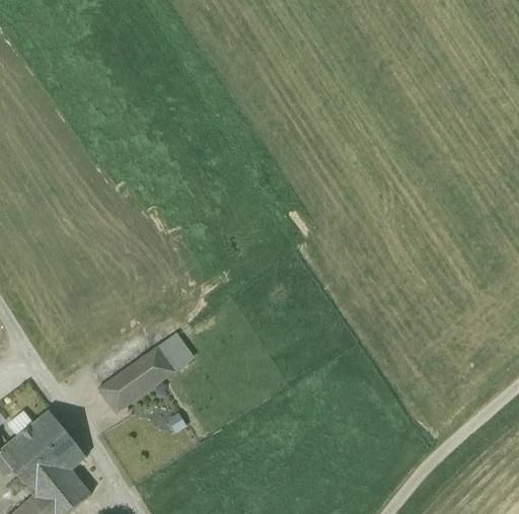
[(173,336),(158,347),(173,369),(190,358),(173,336)]
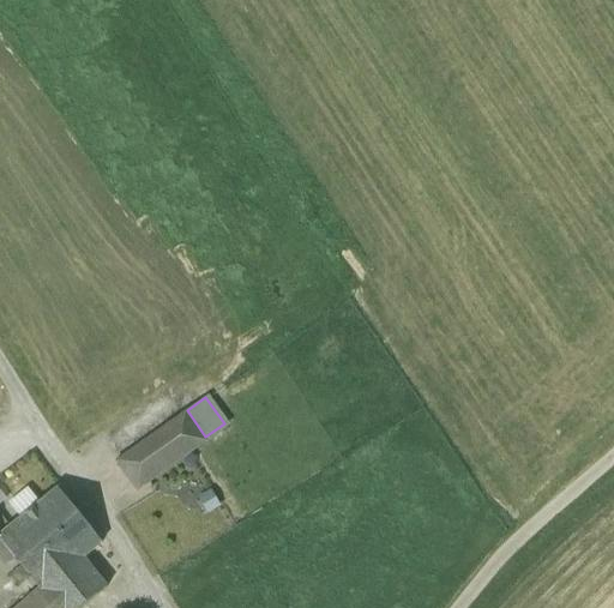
[(206,438),(205,437),(187,410),(186,408),(138,441),(160,470),(206,438)]
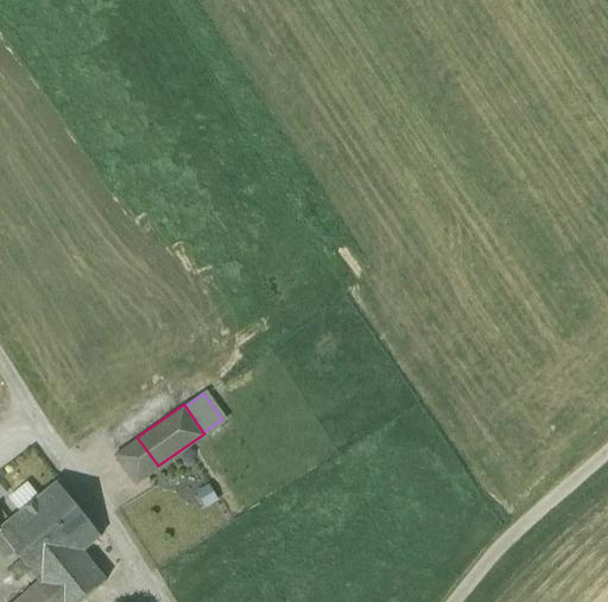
[(135,482),(158,466),(137,437),(114,452),(135,482)]
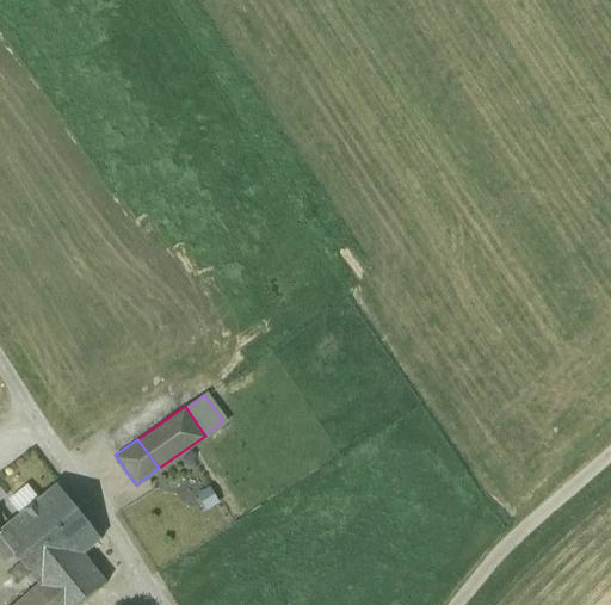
[(0,529),(0,530),(0,531),(12,547),(39,582),(84,551),(102,537),(57,482),(39,497),(28,482),(10,498),(22,512),(0,529)]
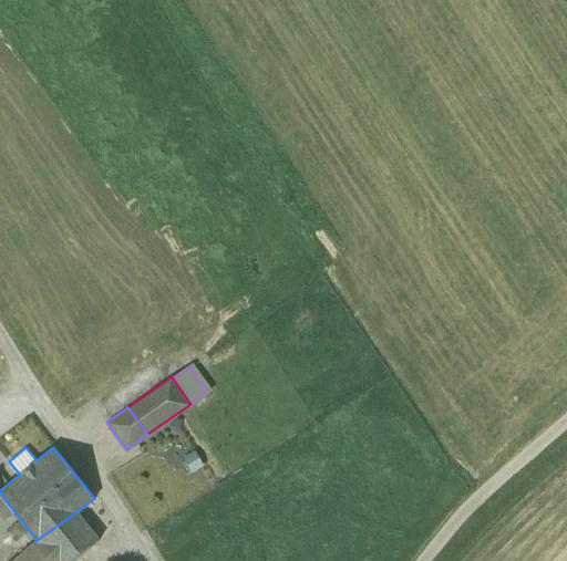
[(11,507),(0,492),(0,510),(2,513),(11,507)]
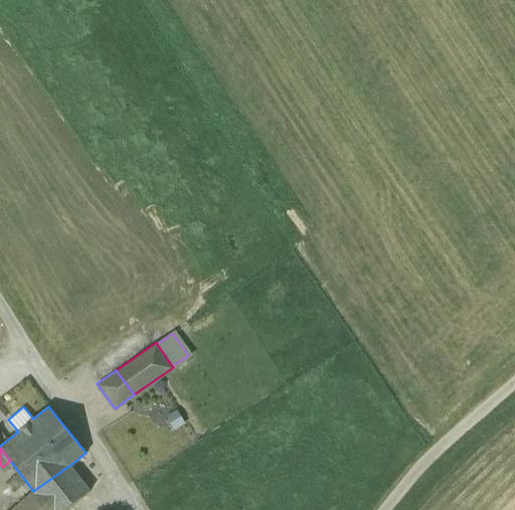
[(65,509),(90,489),(70,465),(33,491),(11,509),(65,509)]
